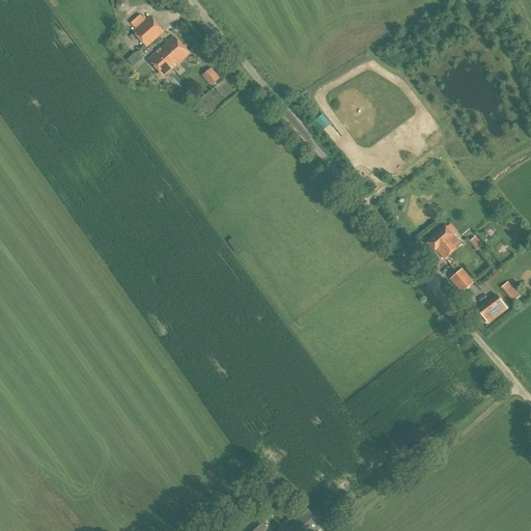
[(146,47),(164,32),(150,17),(133,31),(146,47)]
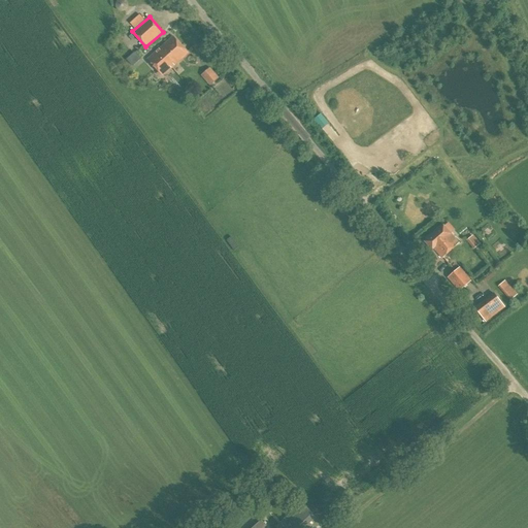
[(160,47),(175,65),(188,54),(173,36),(160,47)]
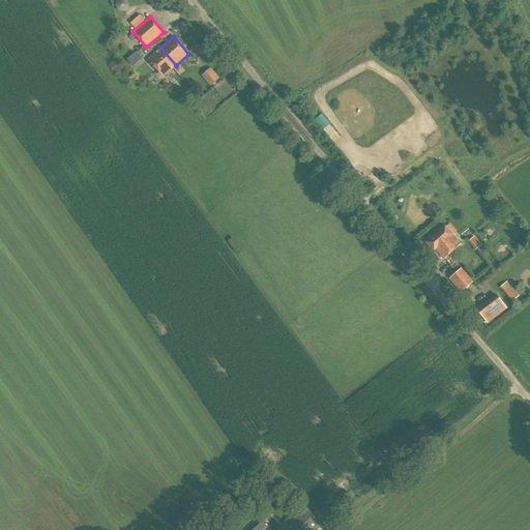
[(164,77),(176,65),(160,48),(148,59),(164,77)]
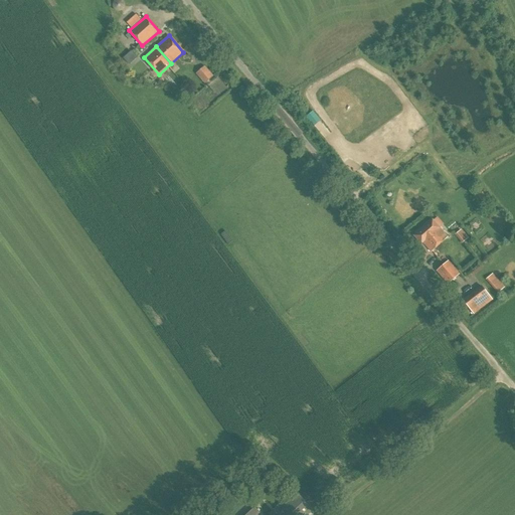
[(205,83),(214,75),(205,65),(196,73),(205,83)]
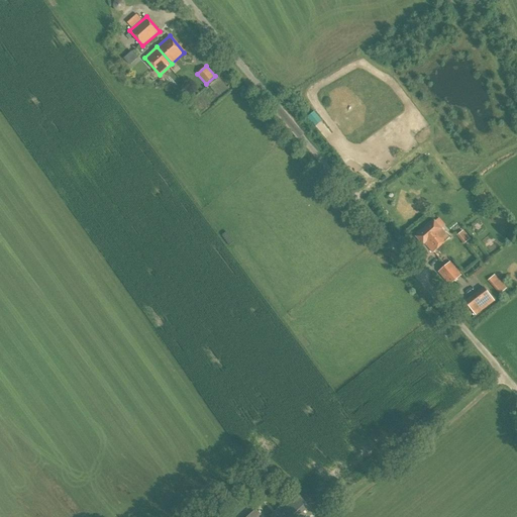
[(433,252),(449,238),(434,220),(416,236),(423,245),(425,243),(426,244),(433,252)]
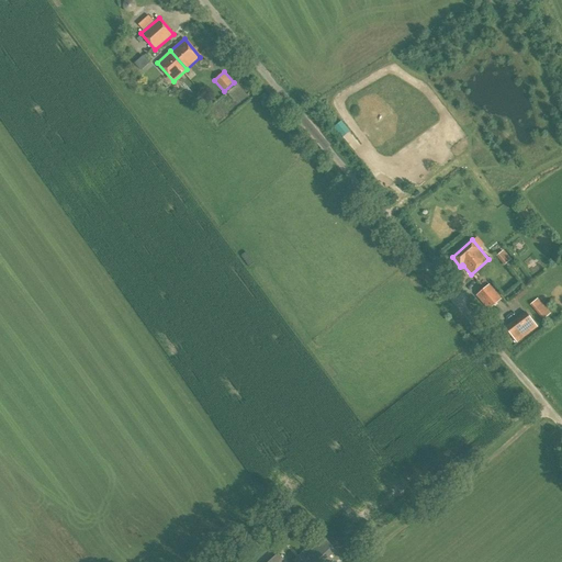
[(505,253),(503,250),(496,256),(504,266),(512,259),(506,253),(505,253)]
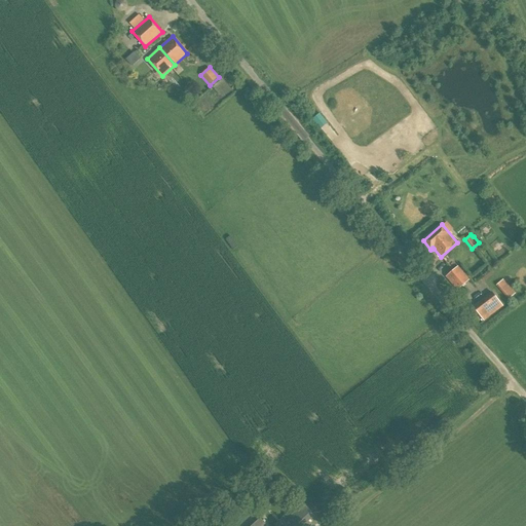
[(457,290),(470,279),(457,266),(446,276),(457,290)]
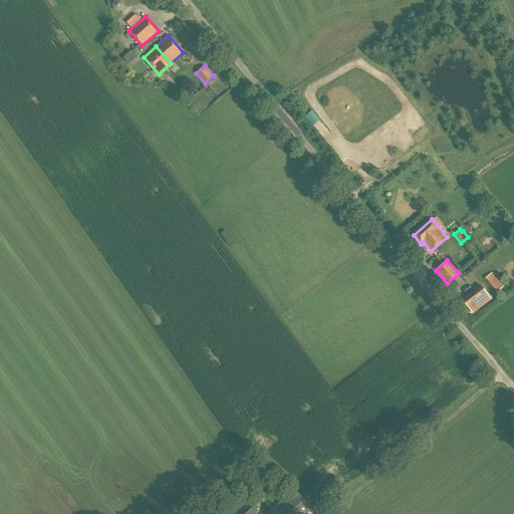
[(488,274),(497,290),(503,286),(495,271),(488,274)]
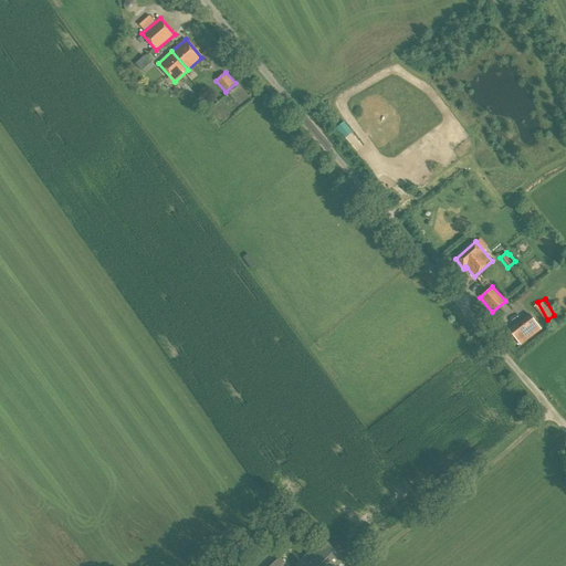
[(521,345),(541,328),(530,315),(510,331),(521,345)]
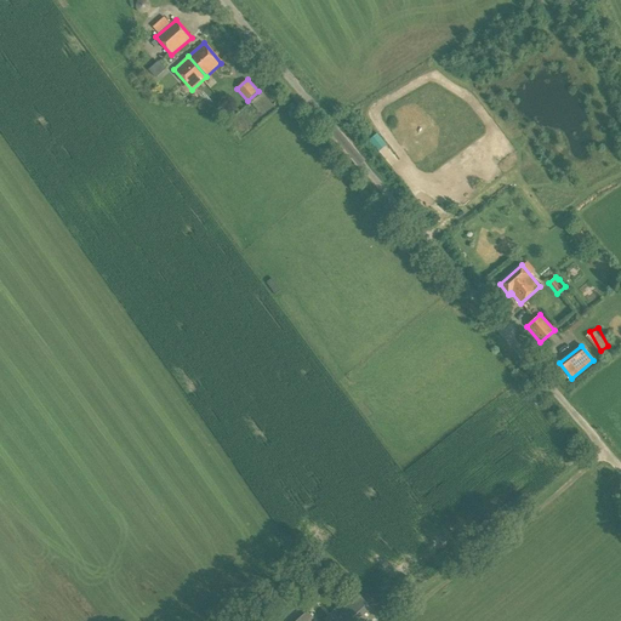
[(312,607),(322,597),(315,591),(306,599),(312,607)]
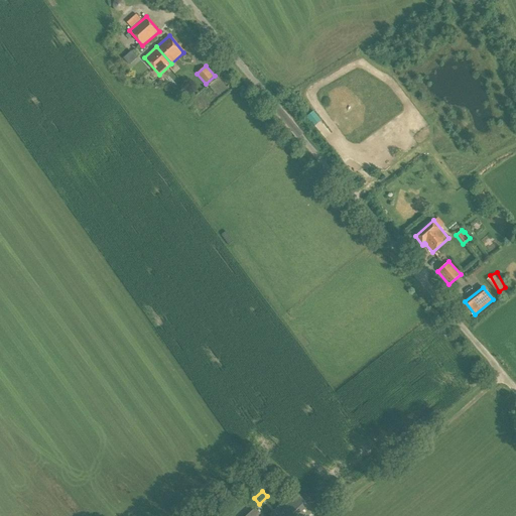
[(313,503),(305,493),(300,498),(296,493),(272,515),(307,515),(313,511),(309,507),(313,503)]
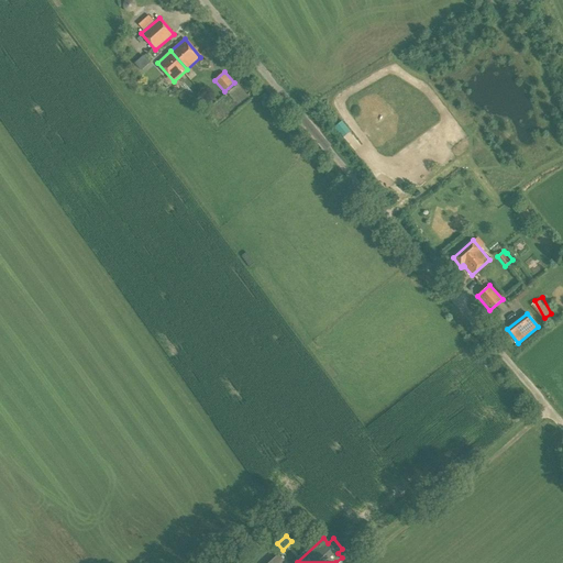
[(282,562),(285,561),(273,545),(252,562),(282,562)]
